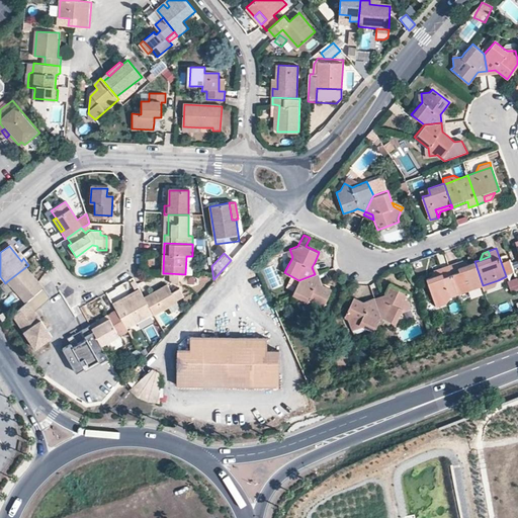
[(458,266),(456,261),(448,264),(458,293),(466,290),(483,285),(475,261),(469,263),(458,266)]
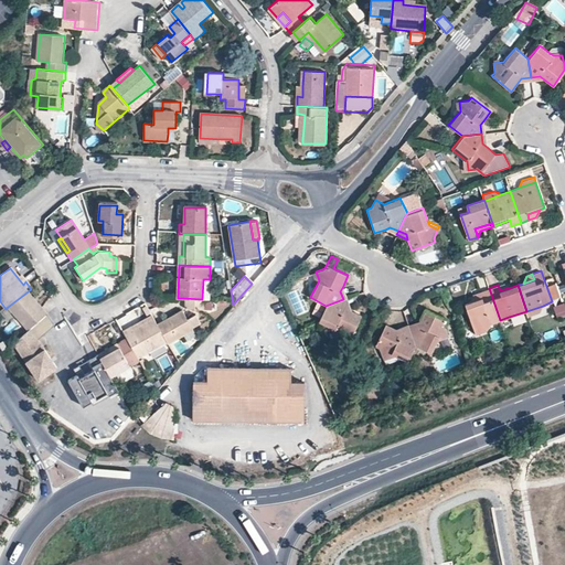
[(482,297),(471,301),(466,304),(475,329),(491,323),(500,320),(489,288),(481,291),(482,297)]
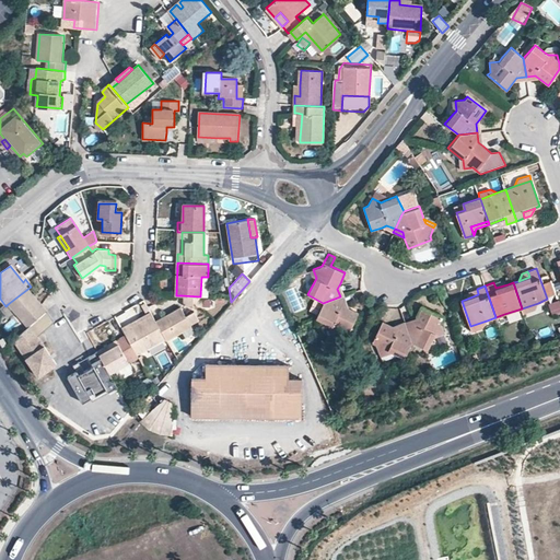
[(469,291),(467,299),(478,294),(477,289),(469,291)]
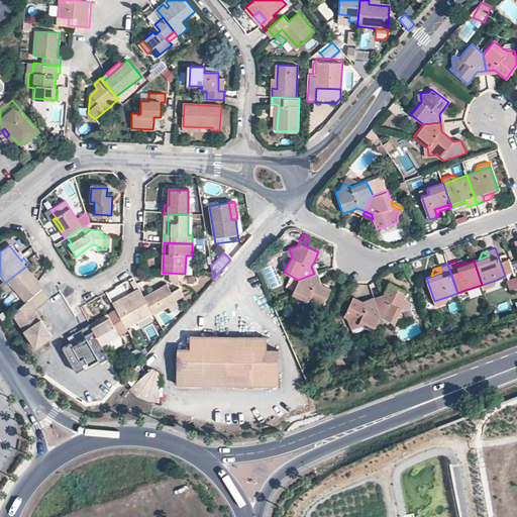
[(43,291),(24,268),(7,281),(26,305),(43,291)]
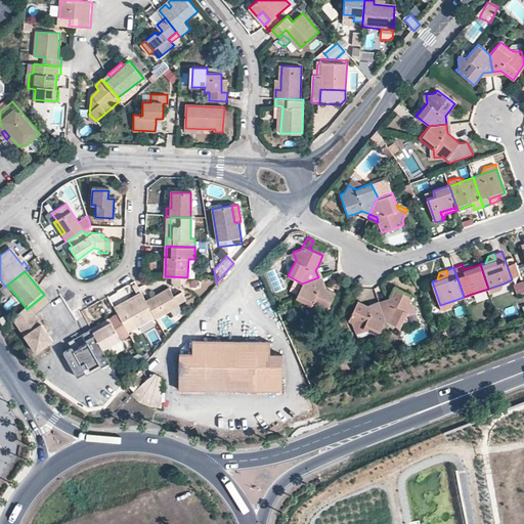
[(187,277),(170,276),(170,286),(187,286),(187,277)]
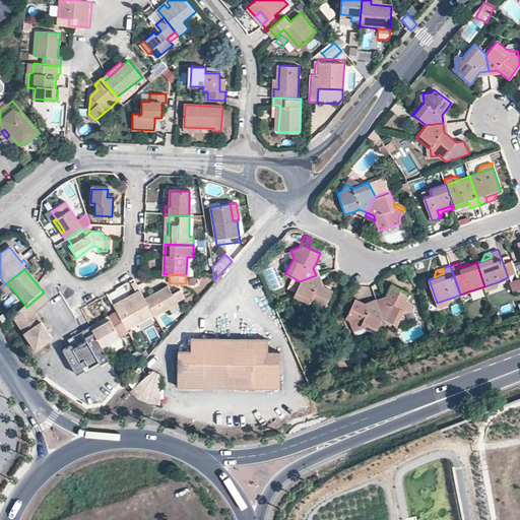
[(186,275),(186,283),(195,283),(195,275),(193,275),(186,275)]
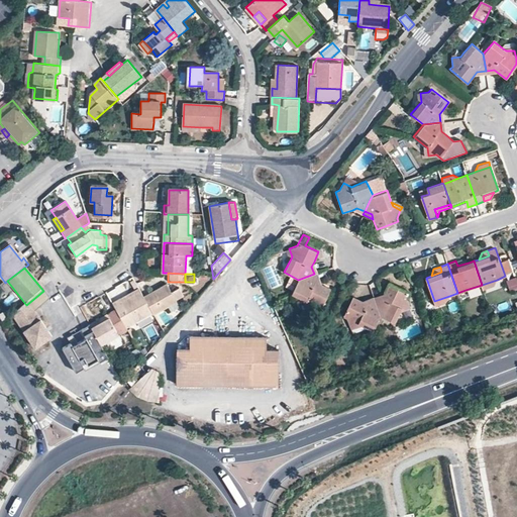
[(307,301),(310,309),(317,306),(321,308),(331,288),(322,283),(317,281),(314,274),(298,280),(292,294),(303,299),(307,301)]
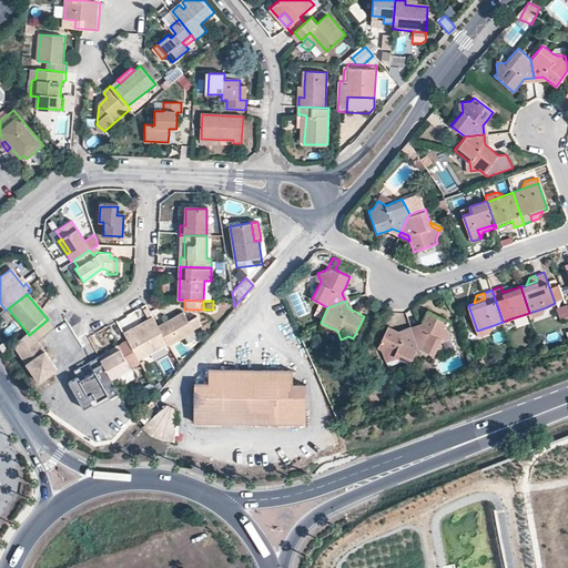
[(529,313),(530,318),(543,314),(546,307),(529,313)]
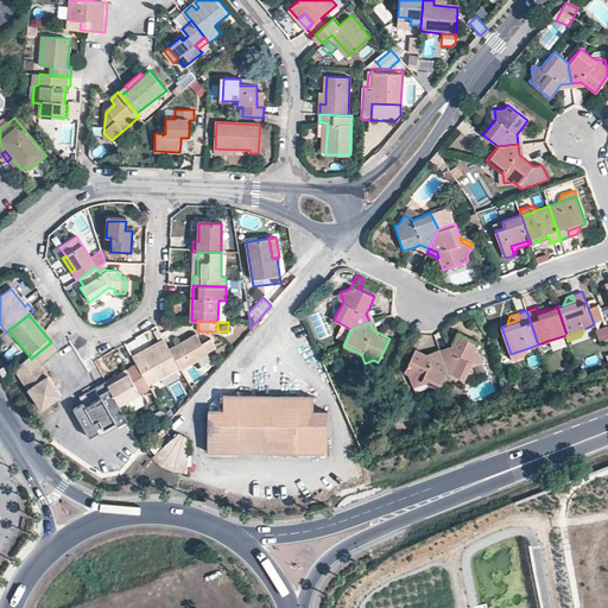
[(601,342),(607,340),(607,339),(605,329),(597,331),(601,342)]
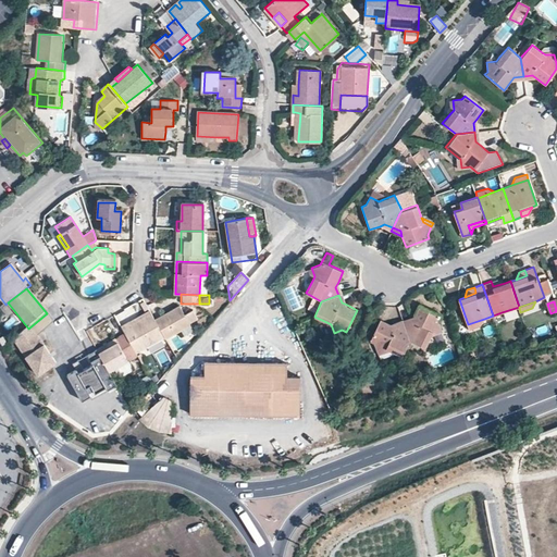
[(178,304),(153,318),(164,335),(165,337),(190,323),(189,322),(198,317),(193,308),(185,313),(178,304)]
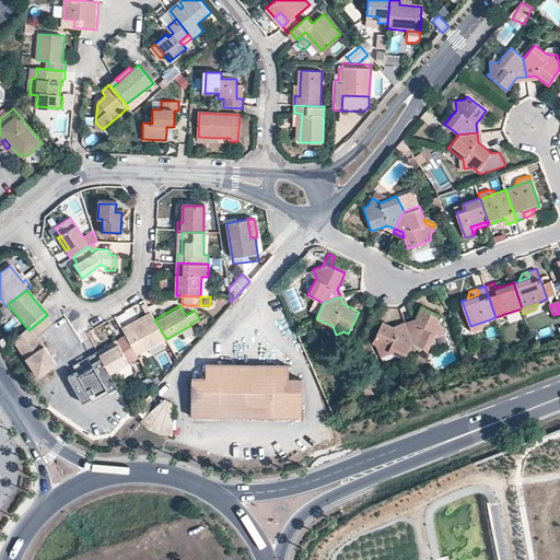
[(435,334),(444,330),(442,322),(443,317),(422,306),(417,317),(413,323),(406,325),(411,342),(428,350),(433,338),(435,334)]
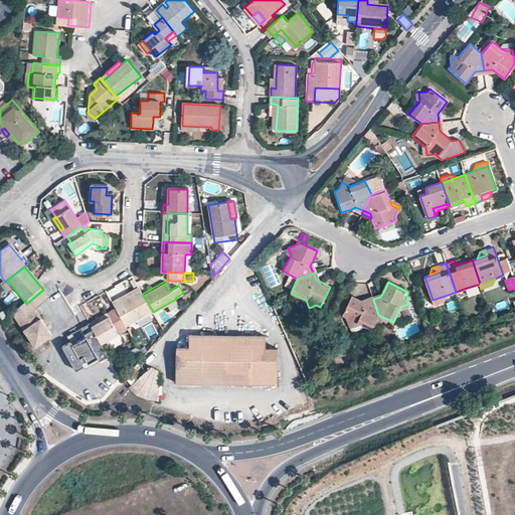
[(481,289),(480,284),(464,289),(471,292),(481,289)]
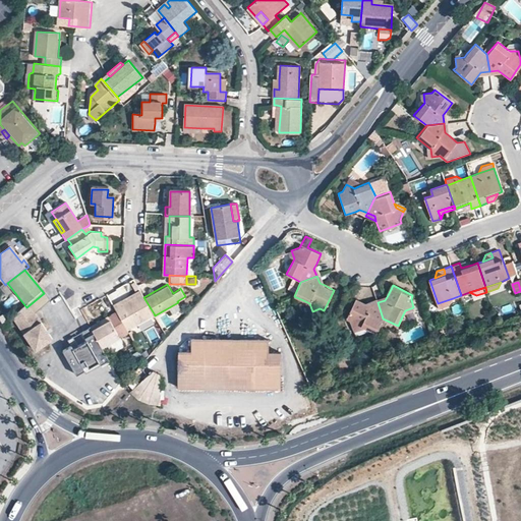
[(138,288),(119,299),(122,304),(141,292),(138,288)]
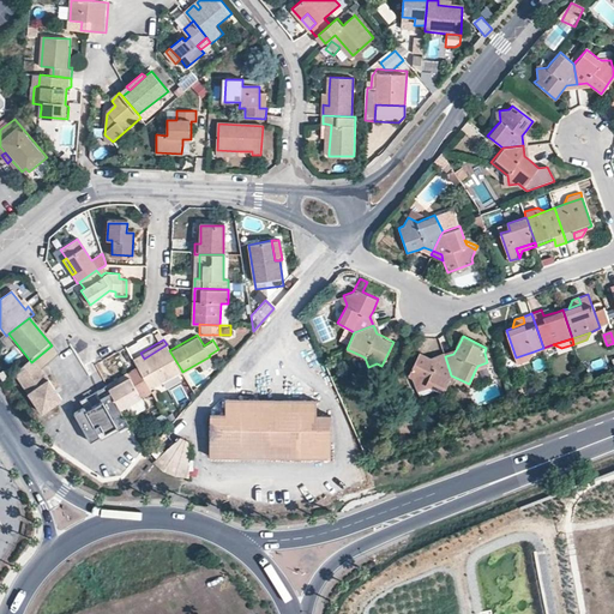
[(144,359),(140,353),(133,357),(138,366),(150,387),(181,369),(169,350),(167,344),(144,359)]
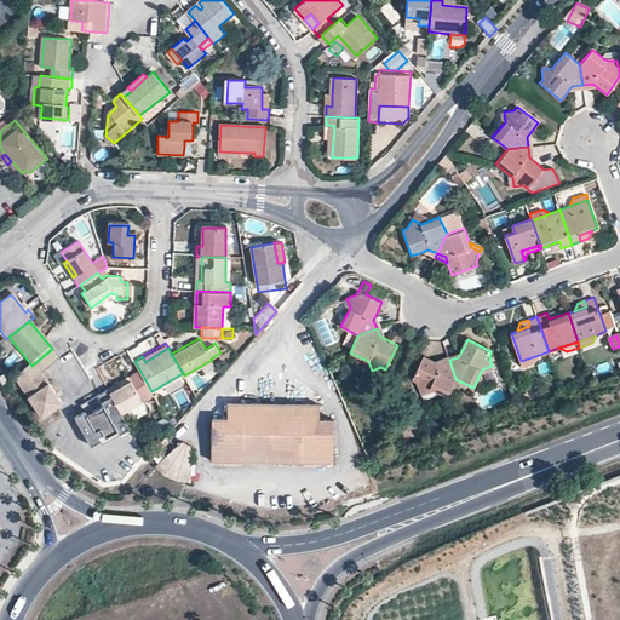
[(32,366),(15,379),(47,420),(65,405),(42,375),(62,361),(52,349),(32,366)]
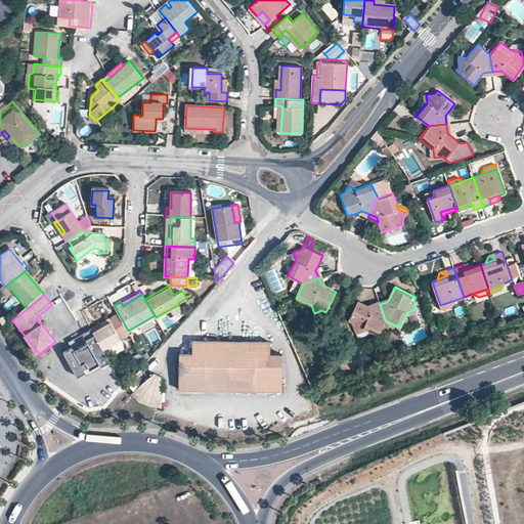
[(363,328),(366,330),(379,335),(385,320),(380,304),(373,307),(367,305),(358,300),(348,320),(352,322),(355,331),(363,328)]
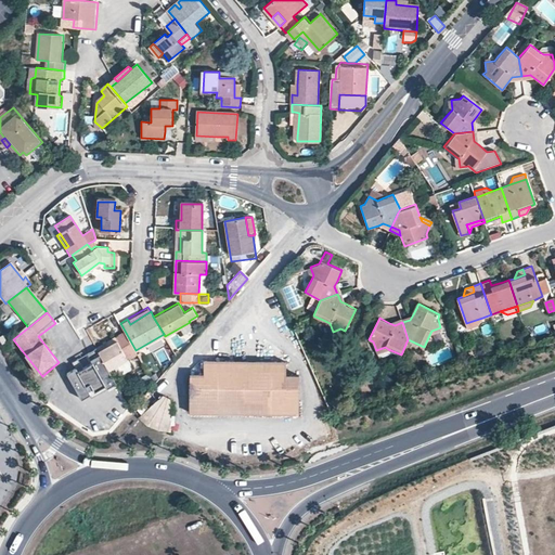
[(478,325),(482,318),(466,323),(468,328),(478,325)]
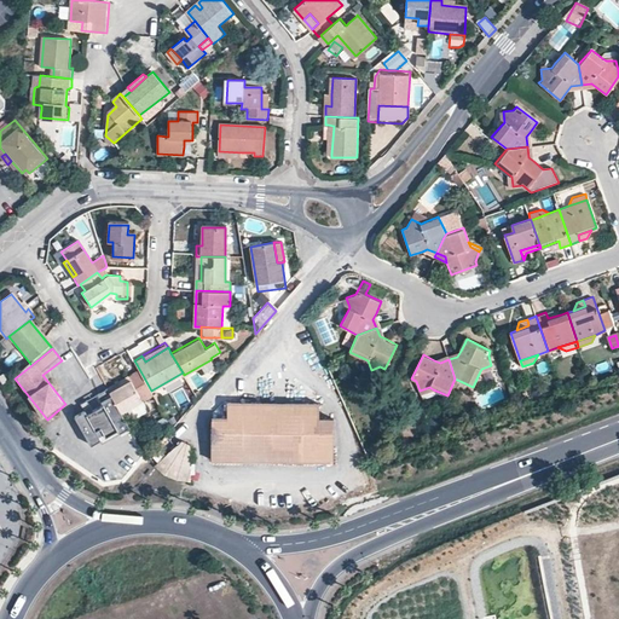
[(215,365),(212,359),(201,365),(204,371),(215,365)]
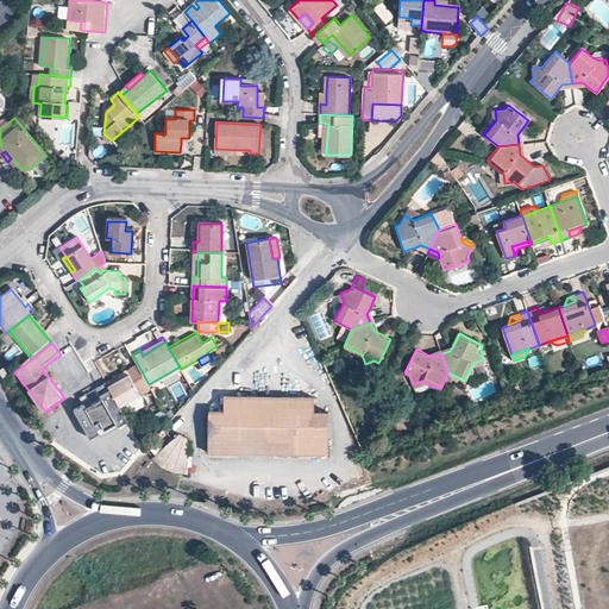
[(129,368),(143,391),(150,387),(149,384),(137,363),(129,368)]
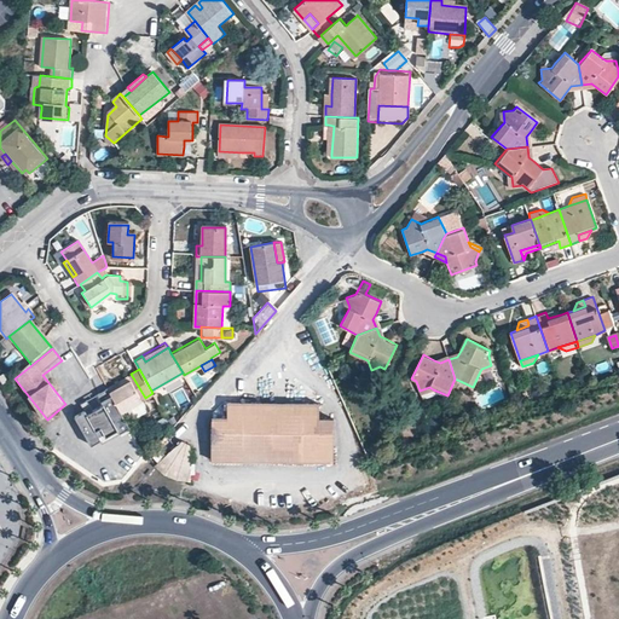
[(131,374),(128,375),(131,380),(142,399),(145,398),(131,374)]
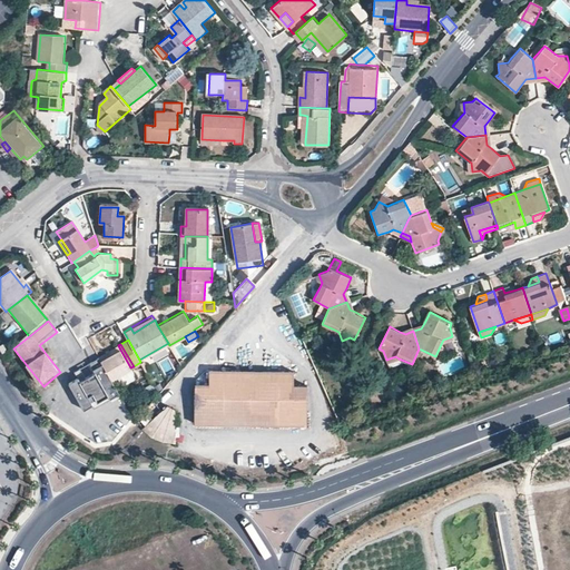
[(120,350),(118,345),(99,356),(101,360),(120,350)]
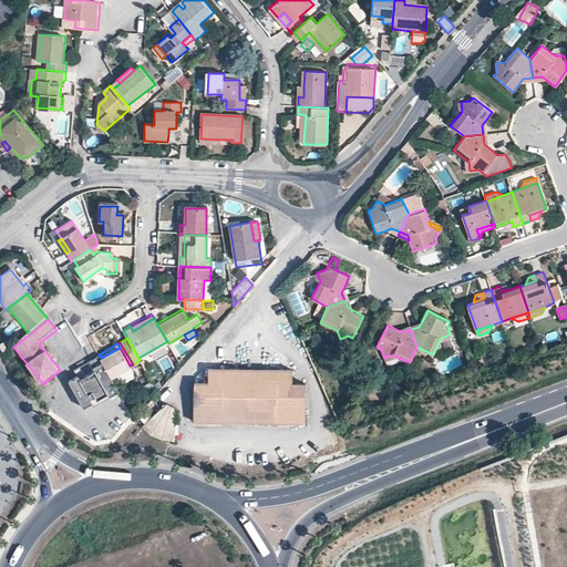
[(130,366),(120,348),(101,358),(112,377),(130,366)]
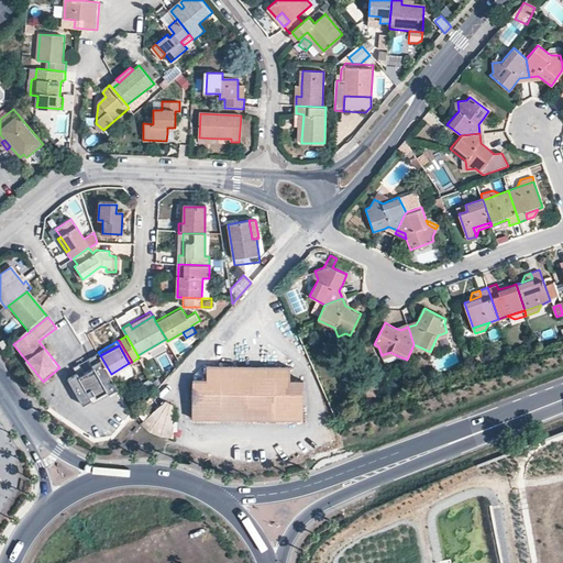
[(100,355),(98,352),(86,359),(92,368),(77,377),(75,373),(66,377),(78,398),(87,393),(86,390),(90,387),(96,396),(116,384),(111,374),(100,355)]
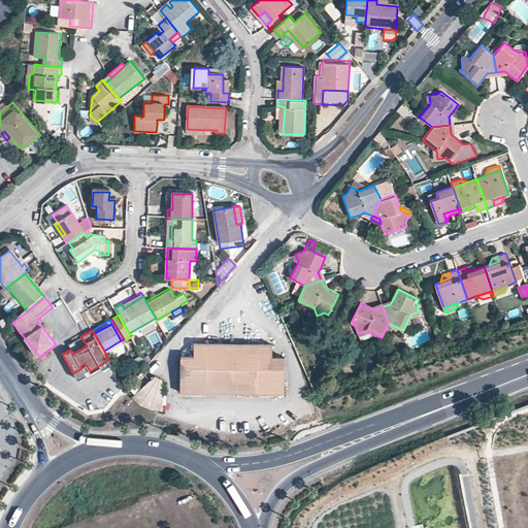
[(121,340),(104,351),(108,360),(127,349),(122,341),(121,340)]
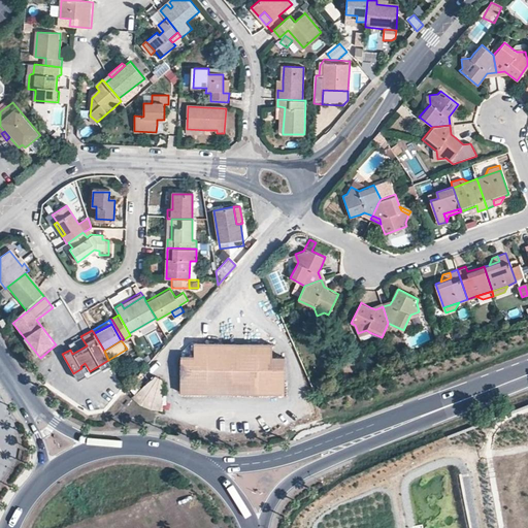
[(70,350),(72,354),(78,351),(72,341),(67,344),(70,350)]
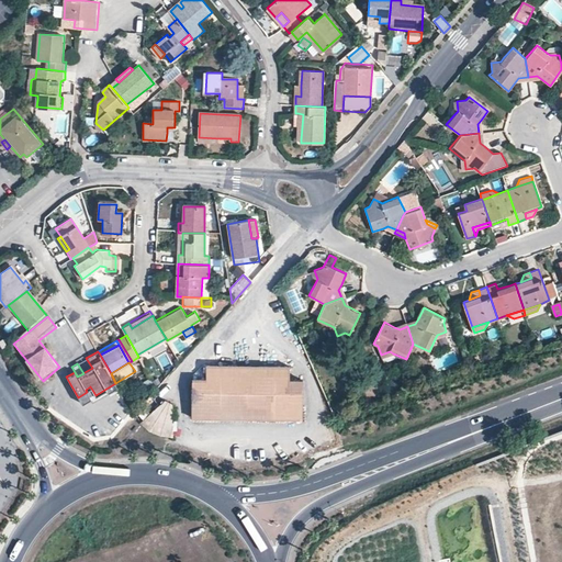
[(208,381),(194,381),(193,419),(303,420),(304,381),(289,381),(290,368),(208,366),(208,381)]
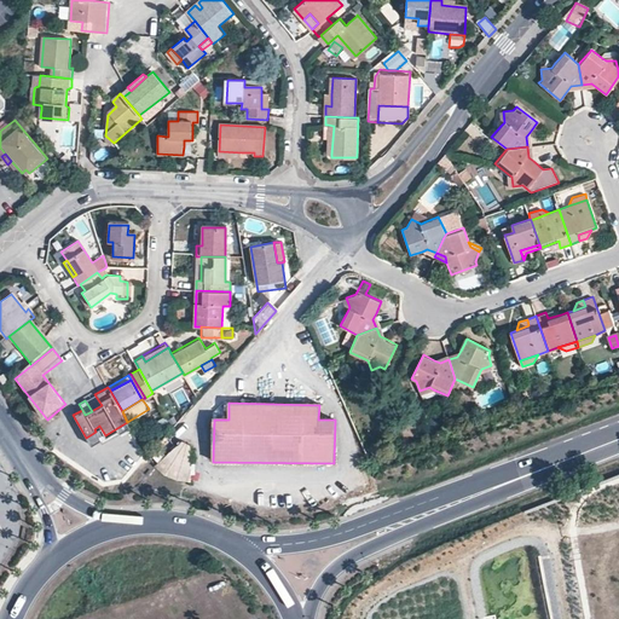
[(96,432),(86,438),(90,445),(98,440),(102,444),(129,427),(127,422),(105,435),(99,426),(94,429),(96,432)]
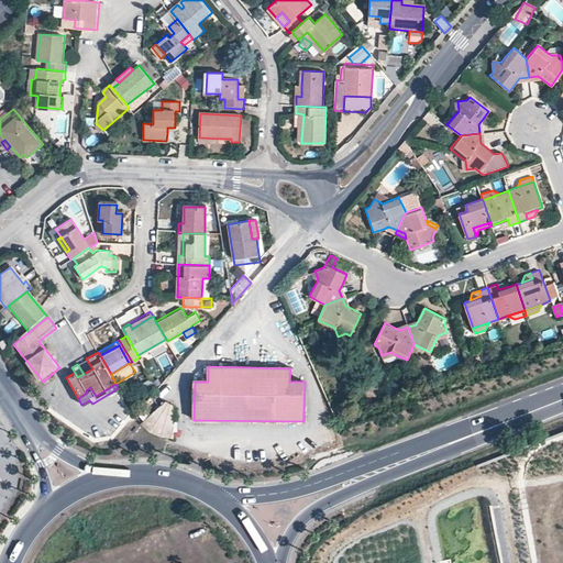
[(172,404),(164,401),(142,421),(150,430),(155,434),(163,435),(172,435),(172,404)]
